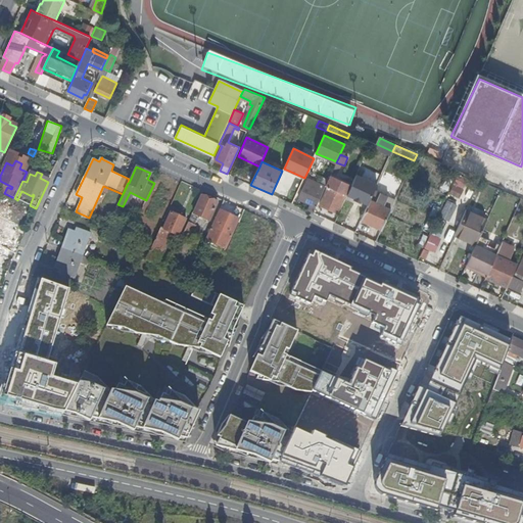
[(320,205),(337,212),(345,194),(347,195),(352,184),(331,174),(329,180),(326,186),(328,187),(320,205)]
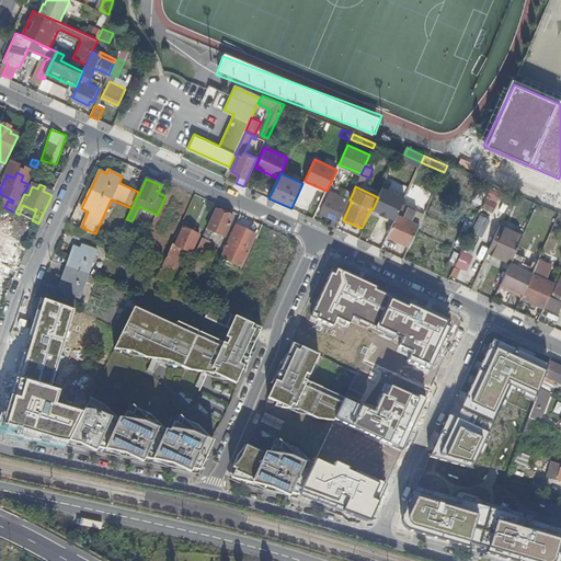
[(378,197),(373,209),(396,219),(402,204),(404,198),(382,187),(378,197)]
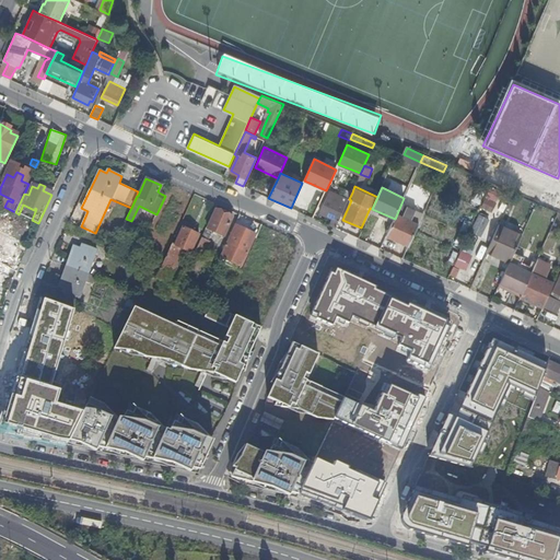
[(489,189),(480,208),(491,213),(501,195),(489,189)]
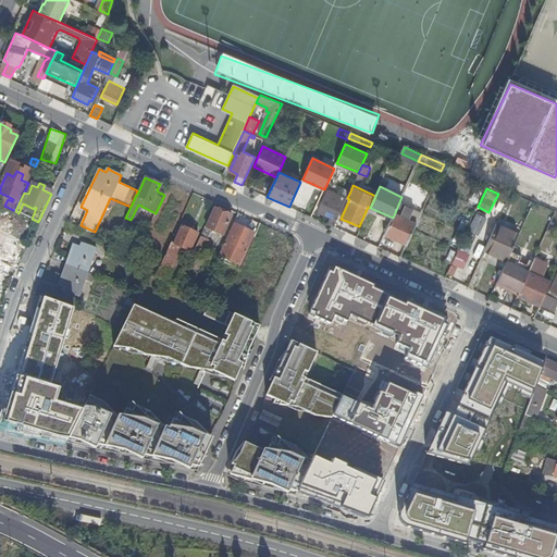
[(332,217),(327,224),(334,227),(347,198),(350,192),(345,189),(342,196),(338,195),(336,200),(325,196),(319,210),(332,217)]
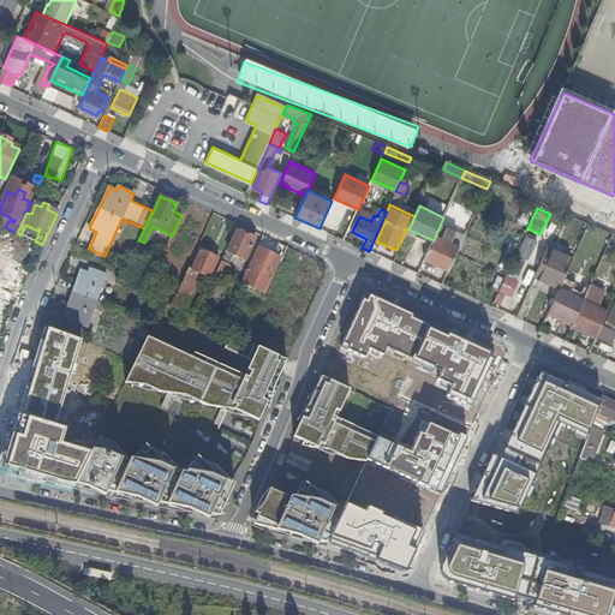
[(425,258),(449,269),(465,234),(441,224),(434,240),(425,258)]
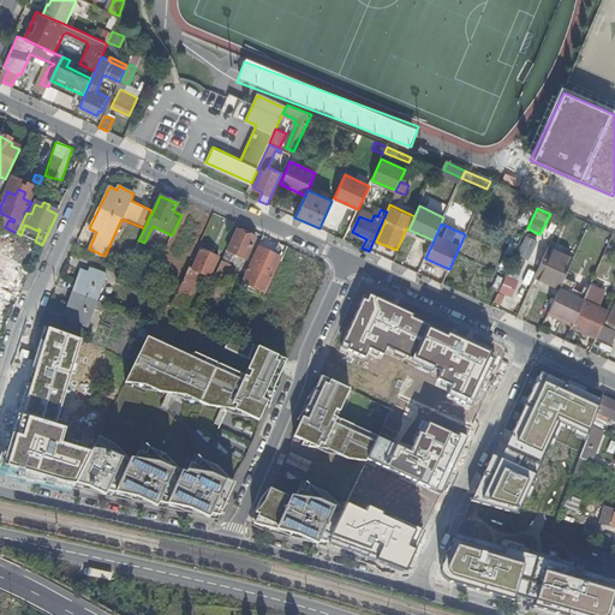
[(25,225),(21,236),(35,242),(40,230),(39,228),(37,231),(25,225)]
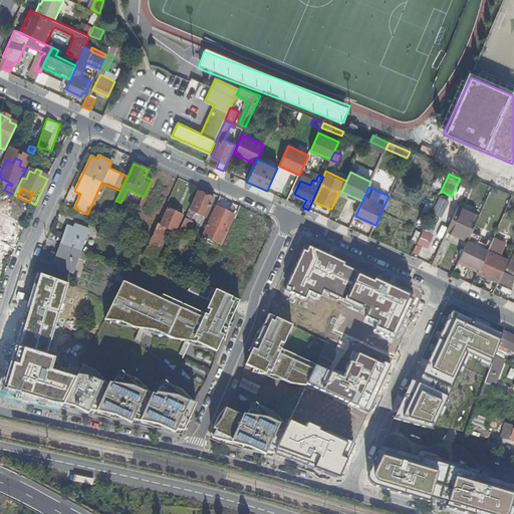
[(183,224),(185,225),(188,219),(191,221),(195,212),(205,217),(213,200),(197,192),(183,224)]
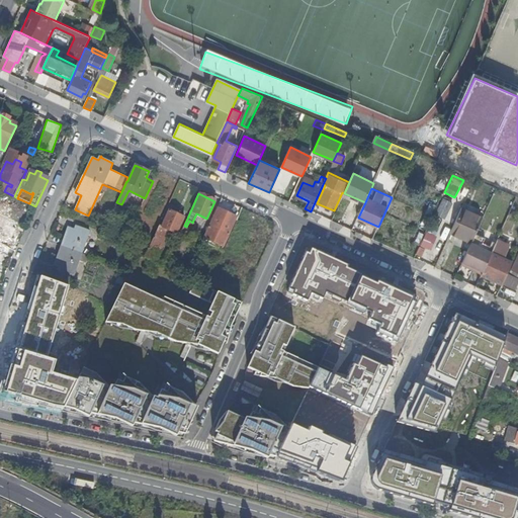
[(435,214),(446,220),(448,217),(452,219),(458,206),(442,198),(435,214)]
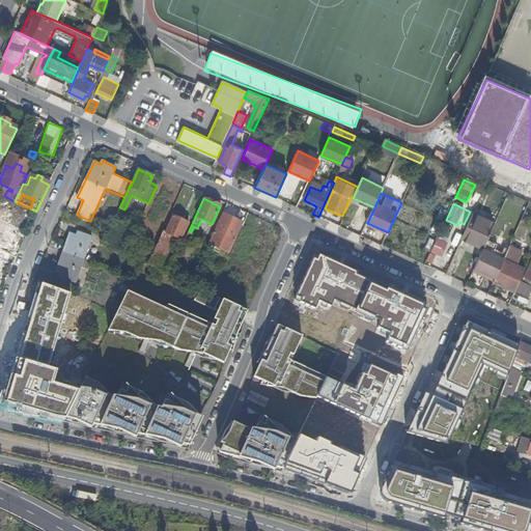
[(208,243),(229,252),(242,222),(222,213),(208,243)]
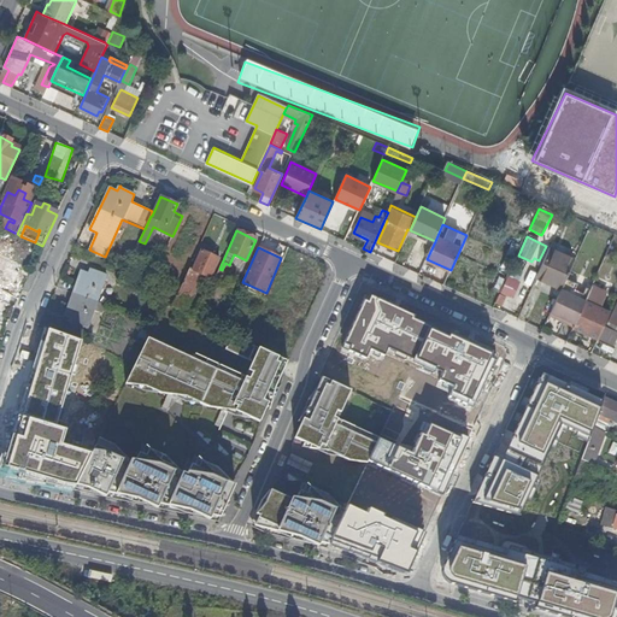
[(536,277),(562,289),(575,259),(551,248),(536,277)]
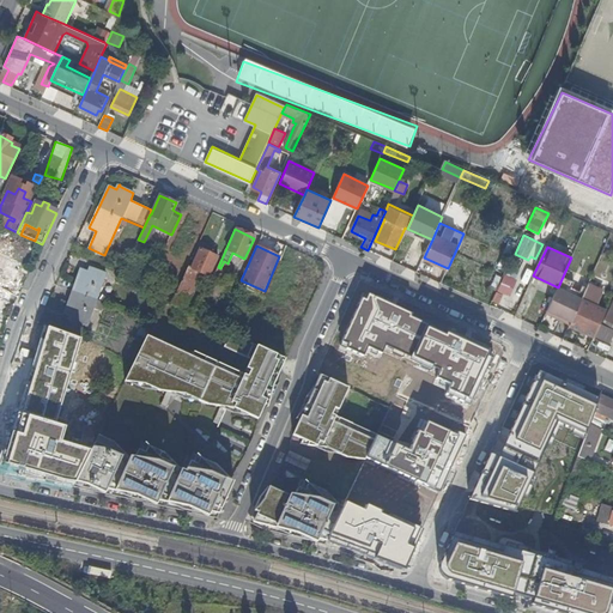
[(188,262),(194,250),(188,248),(182,260),(188,262)]
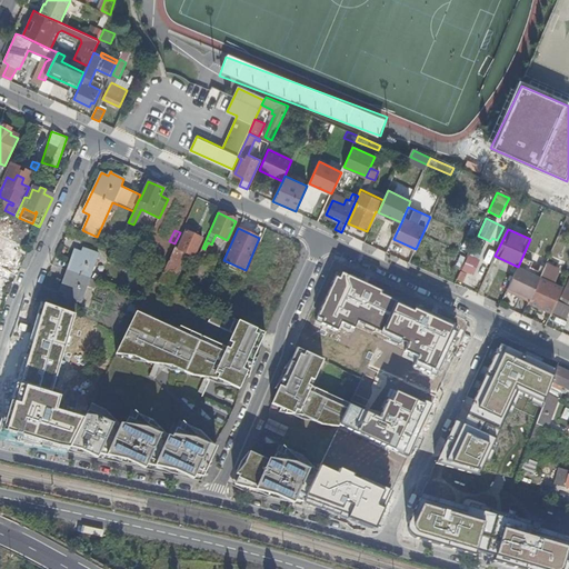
[(178,249),(186,231),(182,230),(175,247),(178,249)]
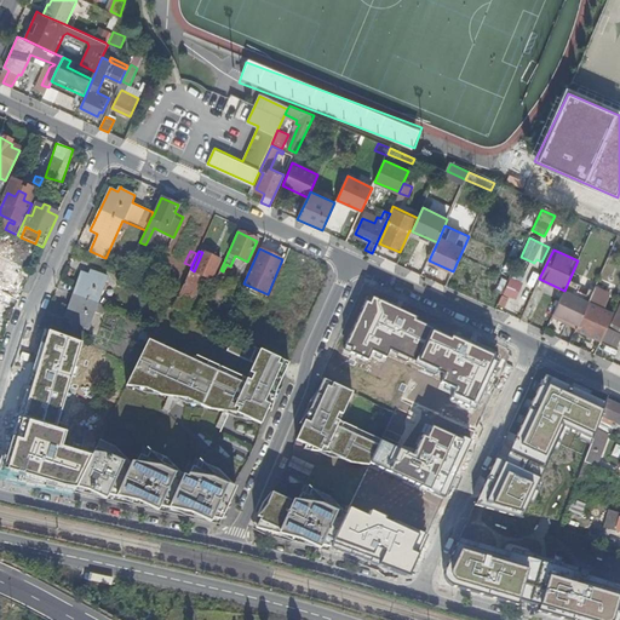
[(194,271),(190,269),(172,308),(183,314),(201,275),(210,279),(219,260),(202,252),(194,271)]
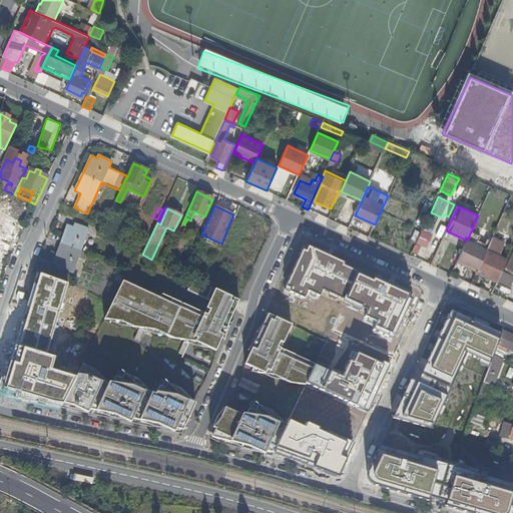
[(0,213),(0,264),(19,222),(0,213)]
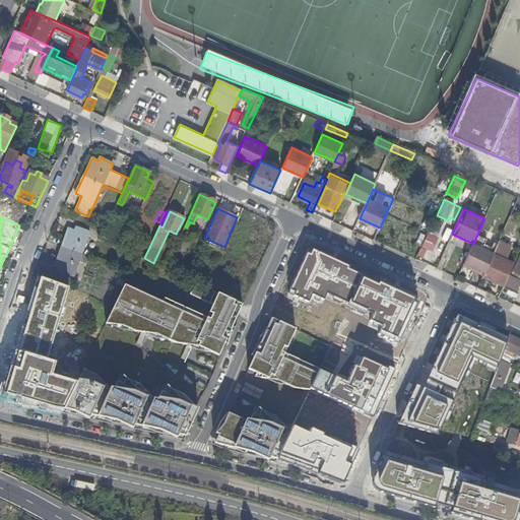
[(78,226),(77,226),(75,231),(69,229),(55,266),(62,268),(60,273),(61,273),(61,272),(74,277),(79,262),(86,264),(89,257),(82,254),(90,233),(77,228),(78,226)]
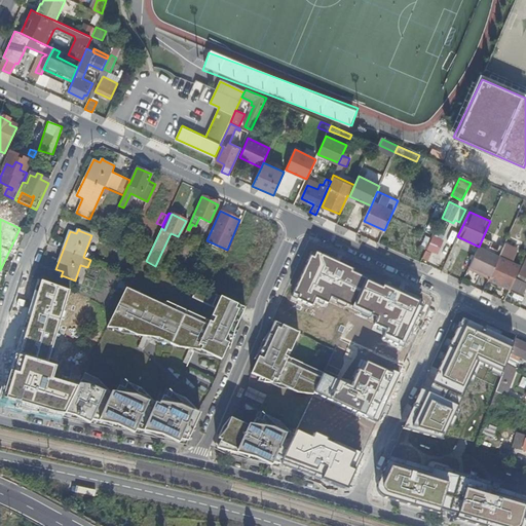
[(189,230),(187,229),(181,241),(186,245),(192,231),(189,230)]
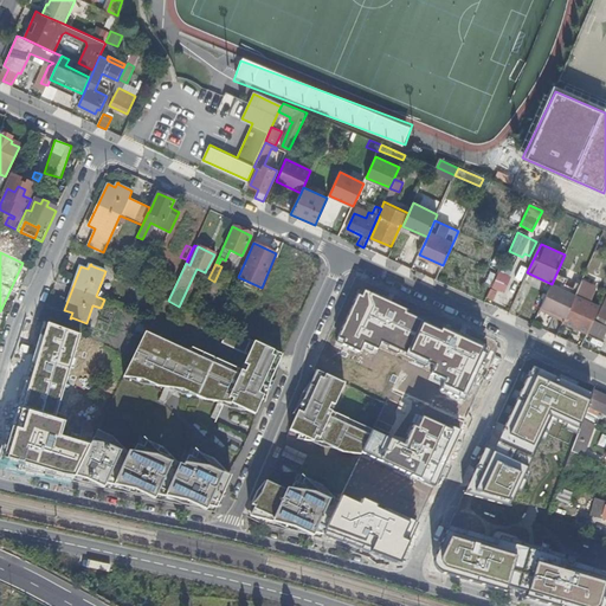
[(495,271),(488,301),(495,302),(497,291),(507,294),(510,275),(495,271)]
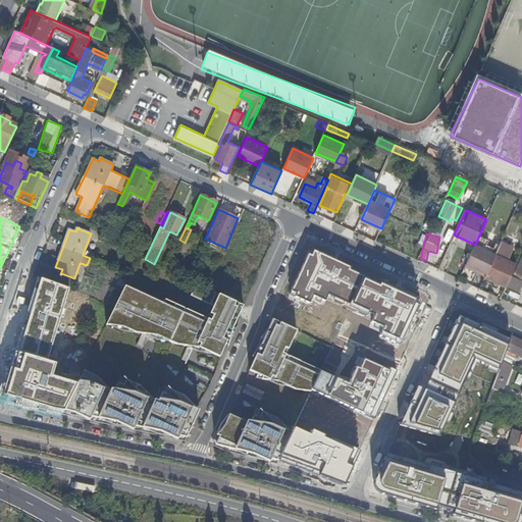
[(223,252),(225,248),(205,239),(203,243),(223,252)]
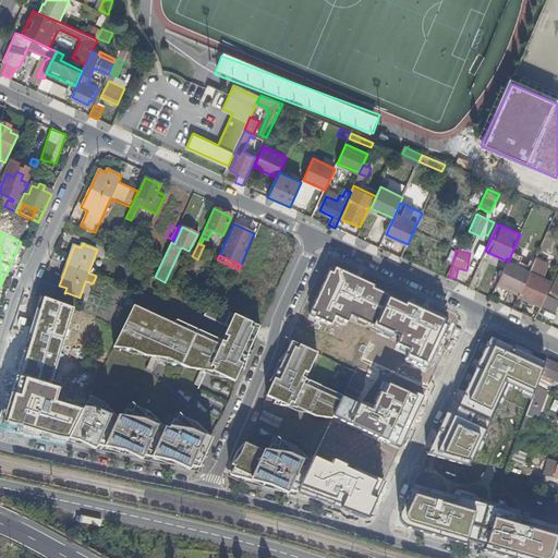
[(520,293),(530,271),(508,262),(498,282),(520,293)]
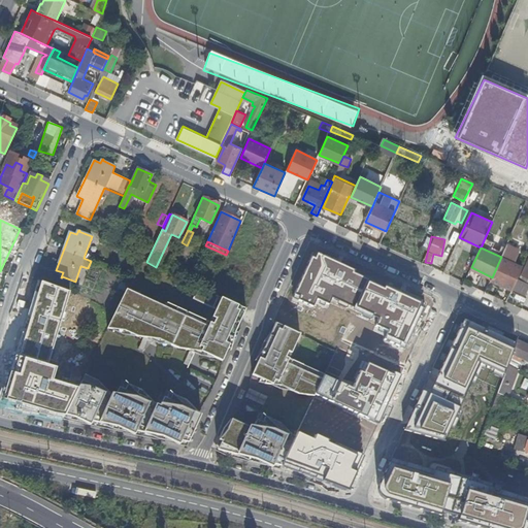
[(492,277),(491,281),(512,291),(522,267),(515,263),(518,256),(504,250),(501,257),(492,277)]
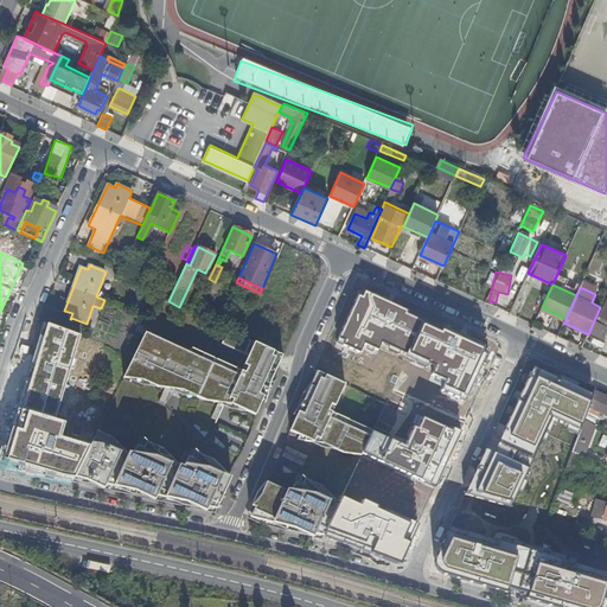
[(382,344),(410,356),(426,320),(389,301),(362,288),(336,345),(359,355),(362,350),(376,356),(378,350),(382,344)]
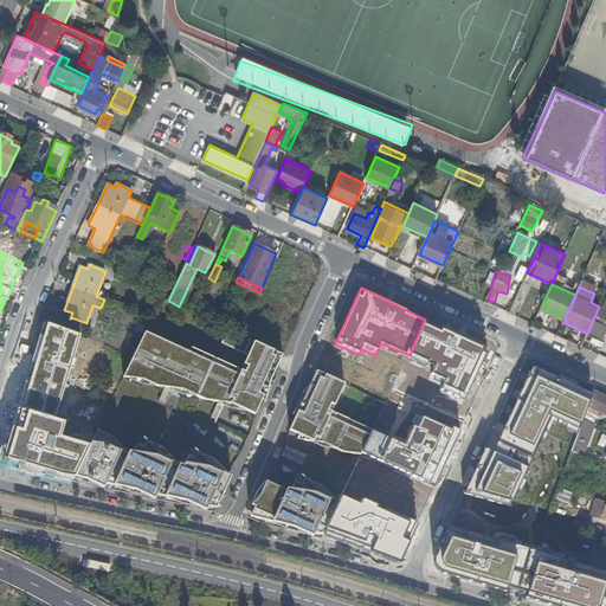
[(425,320),(410,355),(434,367),(431,374),(444,381),(440,388),(465,401),(489,348),(461,335),(425,320)]
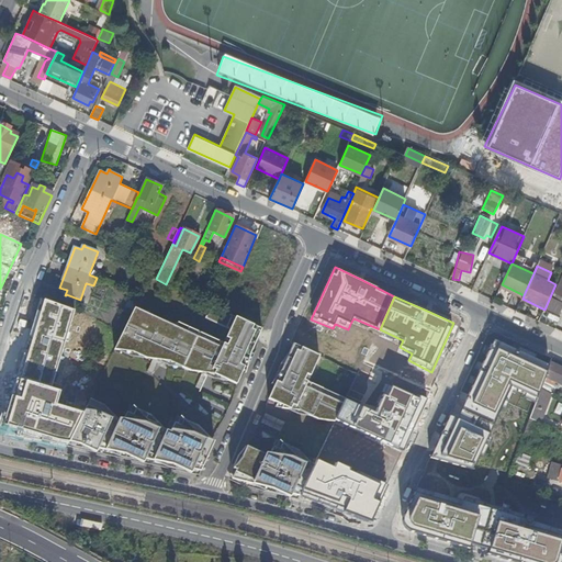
[(2,431),(67,444),(82,413),(54,406),(58,392),(52,390),(74,312),(41,299),(2,431)]
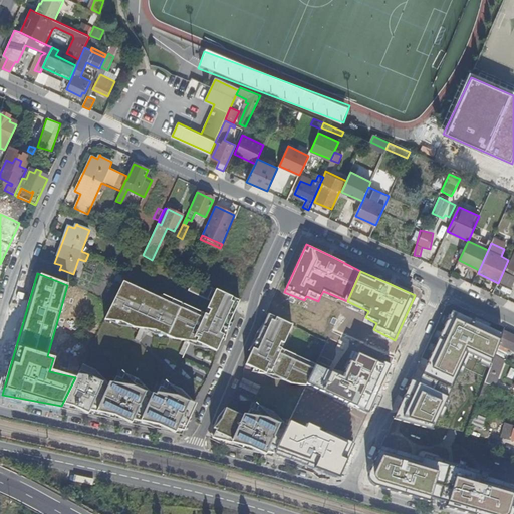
[(204,318),(122,282),(103,321),(217,351),(224,336),(220,334),(236,299),(195,280),(189,292),(211,300),(204,318)]
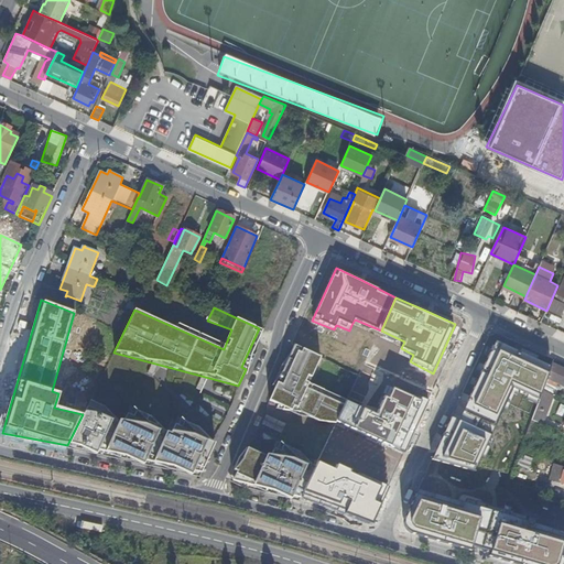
[(540,397),(551,364),(498,340),(465,410),(496,424),(514,386),(540,397)]
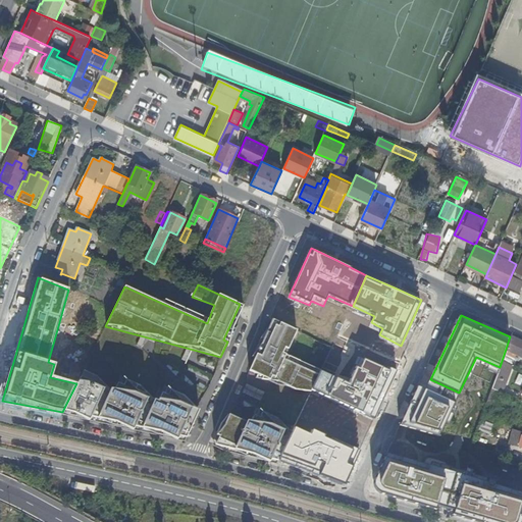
[(277,321),(273,319),(251,370),(274,382),(297,392),(312,393),(313,390),(320,376),(283,360),(298,331),(291,327),(277,321)]
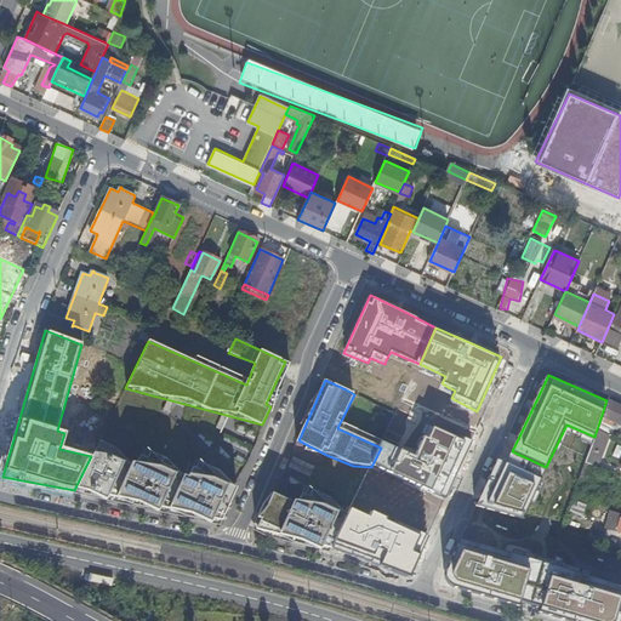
[(620,406),(607,400),(604,412),(600,422),(613,427),(615,422),(620,425),(620,406)]
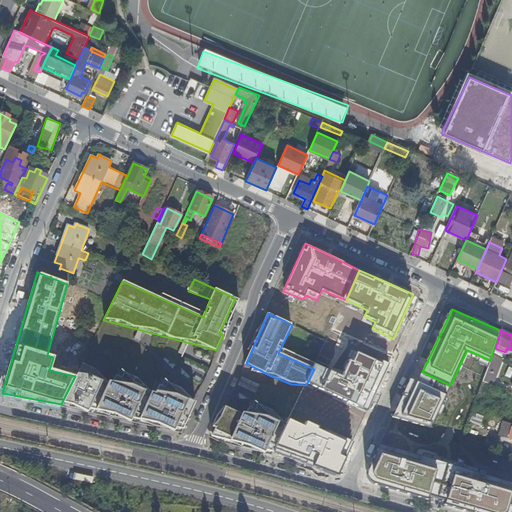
[(314,369),(307,383),(366,411),(377,388),(388,364),(377,358),(376,360),(352,349),(340,375),(328,369),(316,363),(314,369)]
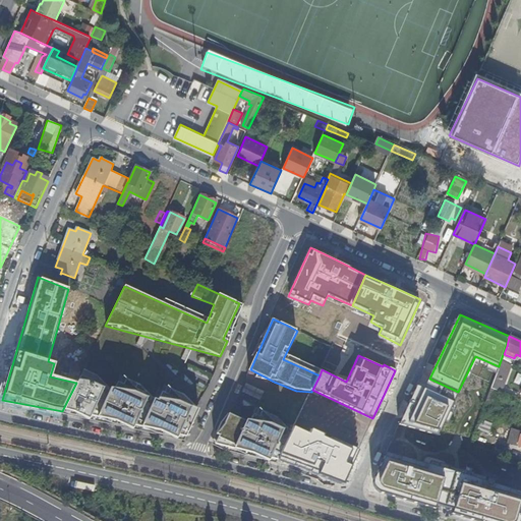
[(501,392),(511,364),(501,360),(499,366),(490,388),(491,388),(501,392)]
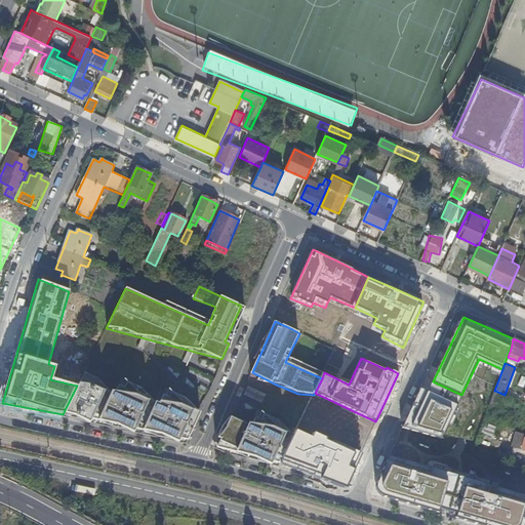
[(77,386),(63,414),(77,417),(129,429),(173,438),(188,442),(200,412),(162,397),(158,406),(117,388),(114,395),(80,380),(77,386)]
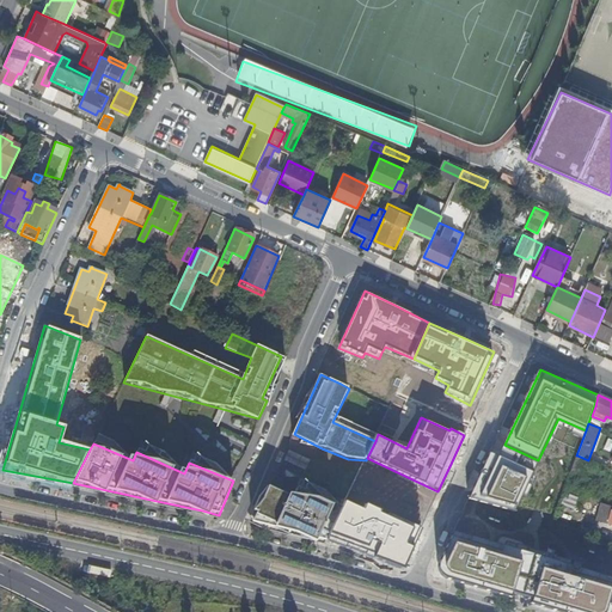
[(514,510),(538,460),(505,445),(500,454),(490,451),(470,500),(514,510)]
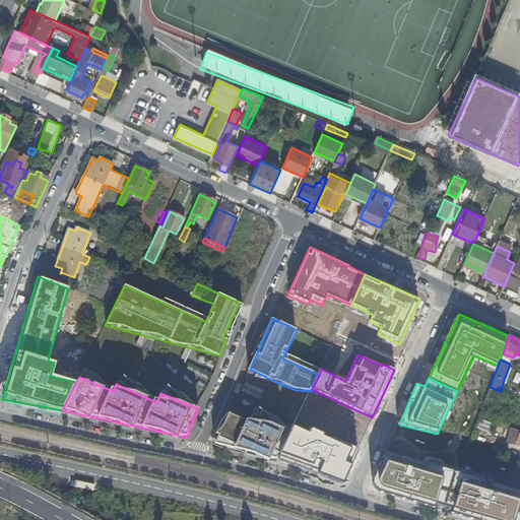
[(498,397),(500,391),(491,387),(485,400),(491,402),(493,397),(496,398),(497,396),(498,397)]
